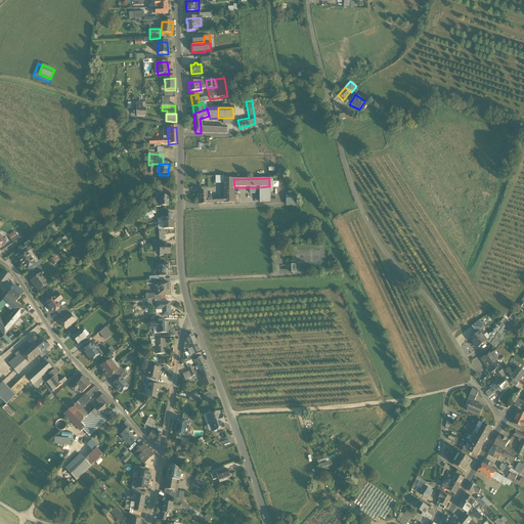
[(234,190),(234,187),(233,179),(224,179),(223,179),(223,183),(223,191),(234,190)]
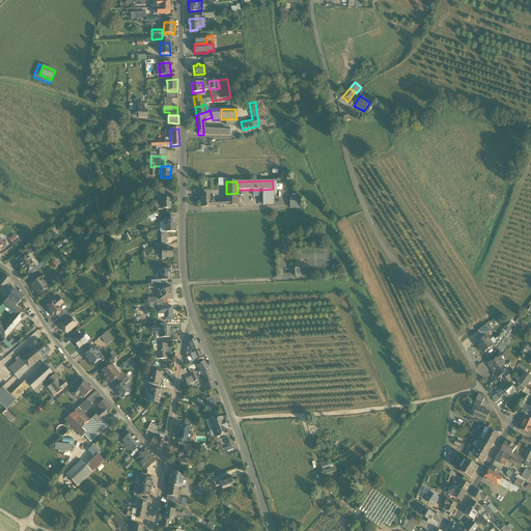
[(238,193),(226,194),(226,201),(219,201),(219,206),(227,205),(227,206),(238,205),(238,193)]
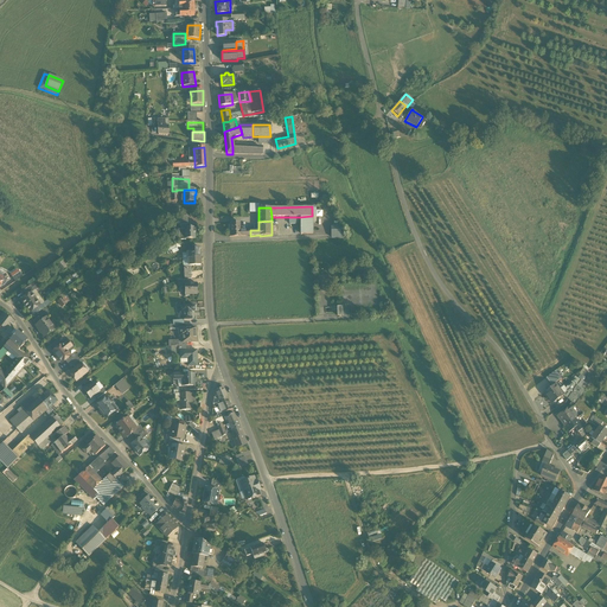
[(313,234),(313,222),(300,222),(300,224),(300,234),(313,234)]
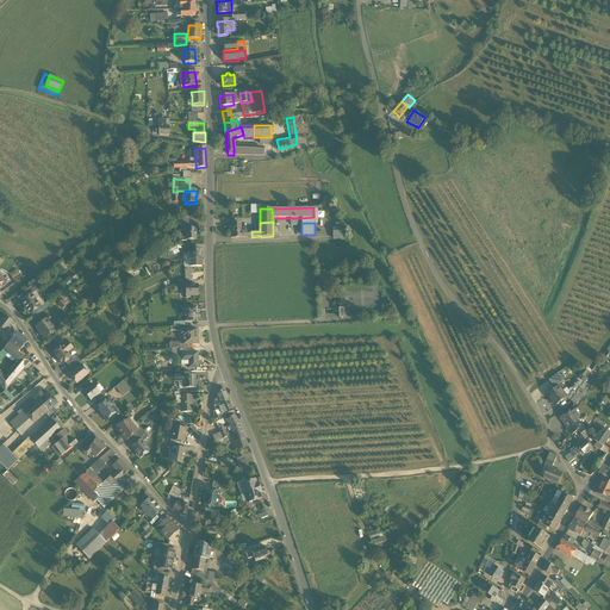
[(241,237),(241,232),(241,224),(232,225),(232,232),(231,232),(231,238),(241,237)]
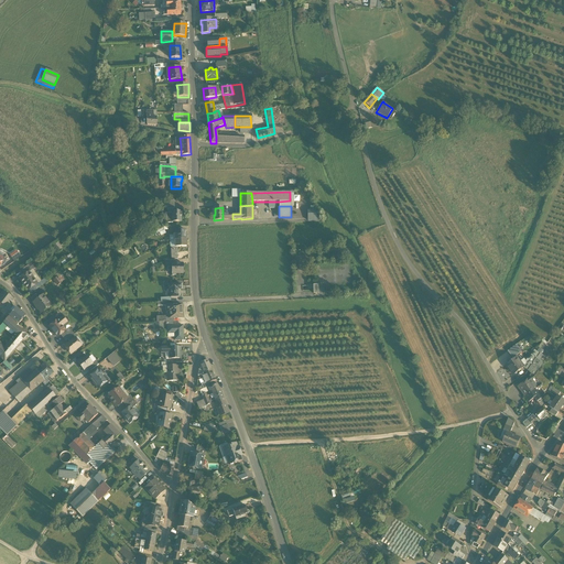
[(165,224),(173,224),(173,223),(181,223),(181,212),(176,212),(173,212),(172,212),(172,214),(167,214),(165,214),(165,224)]
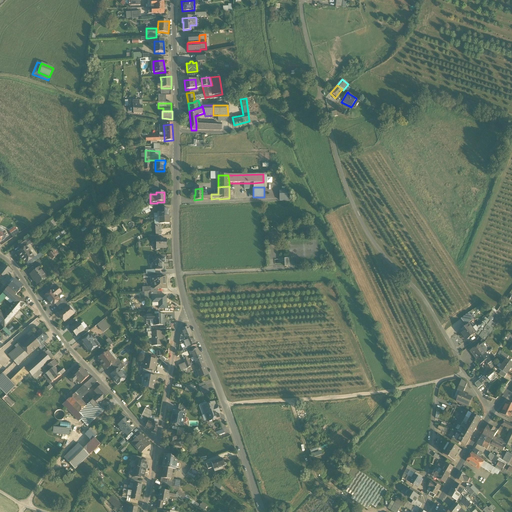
[(159,209),(159,218),(162,218),(168,217),(168,209),(159,209)]
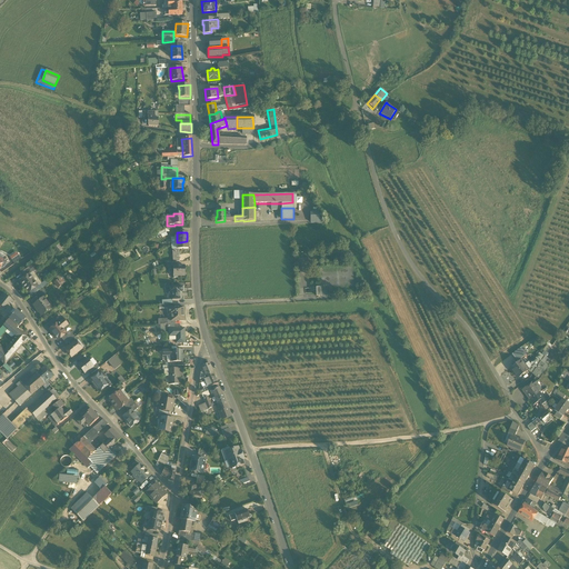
[(18,255),(11,260),(15,265),(21,259),(18,255)]
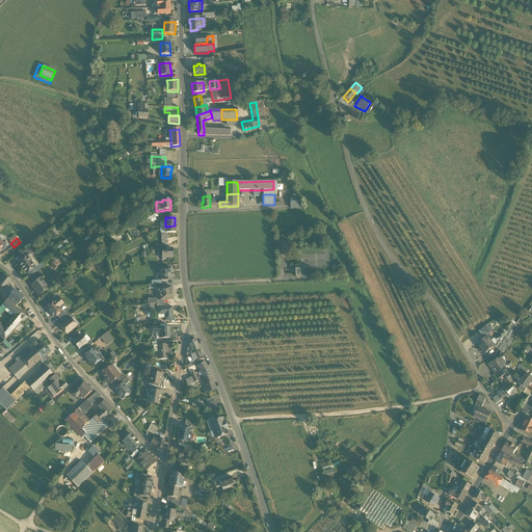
[(26,249),(30,256),(36,250),(32,245),(26,249)]
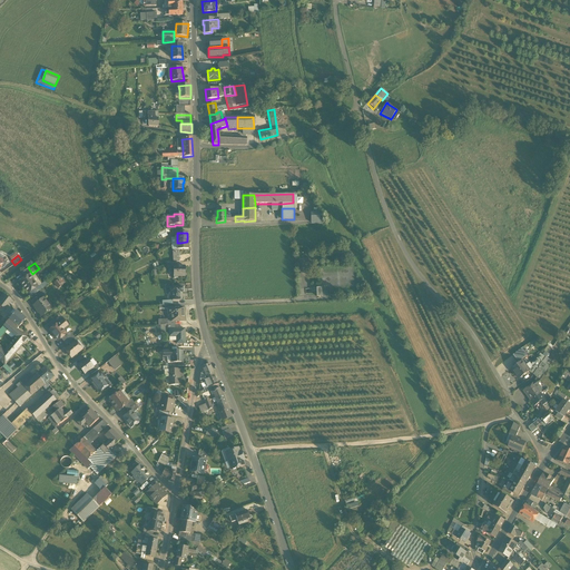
[(19,274),(23,279),(29,275),(32,274),(28,267),(19,274)]
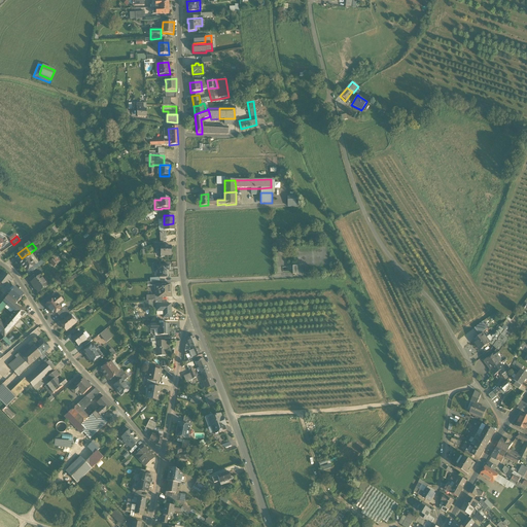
[(165,256),(171,256),(171,247),(165,247),(161,247),(161,248),(161,255),(165,255),(165,256)]
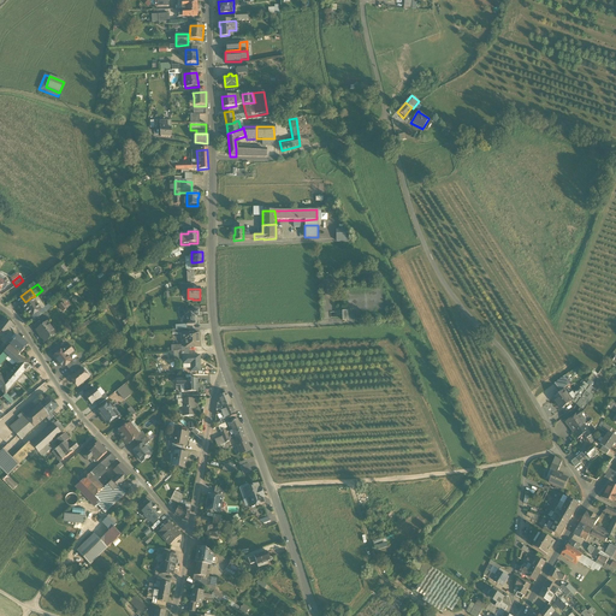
[(345,291),(347,312),(348,312),(348,317),(354,317),(385,314),(384,303),(388,302),(388,301),(384,301),(384,289),(345,291)]
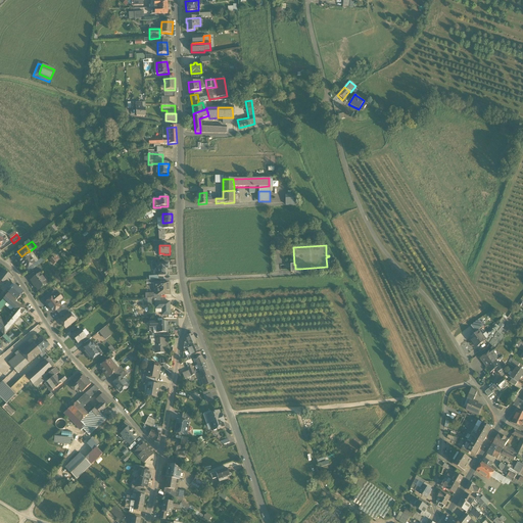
[(17,258),(26,270),(35,264),(27,252),(21,256),(17,258)]
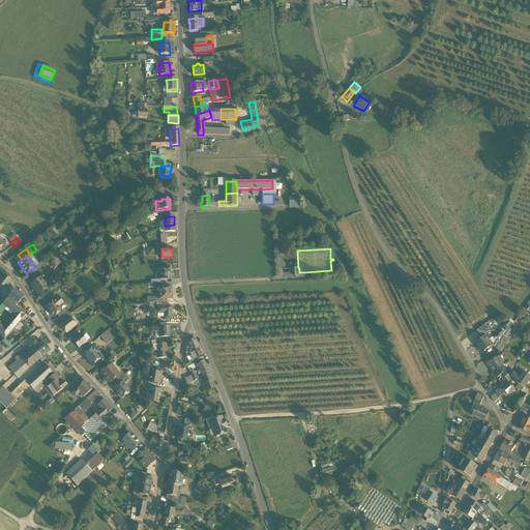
[(160,280),(169,280),(169,272),(171,272),(171,267),(168,267),(156,268),(157,273),(159,273),(160,280)]
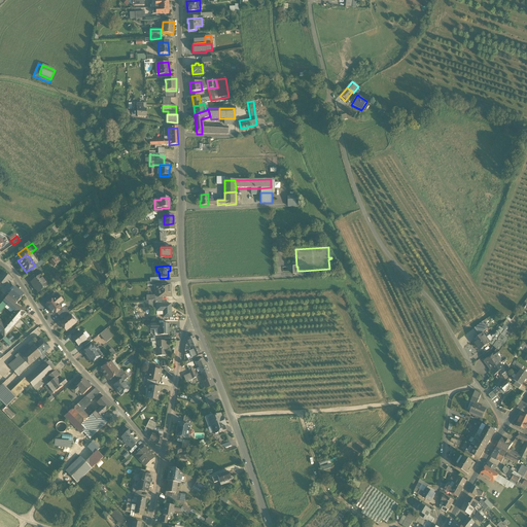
[(0,287),(2,288),(8,281),(10,278),(5,273),(0,279),(0,287)]
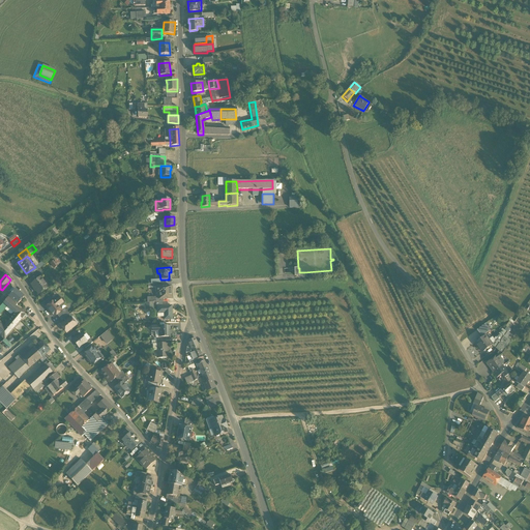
[(38,294),(45,289),(48,287),(40,277),(36,281),(31,285),(34,288),(33,289),(35,291),(36,291),(38,294)]
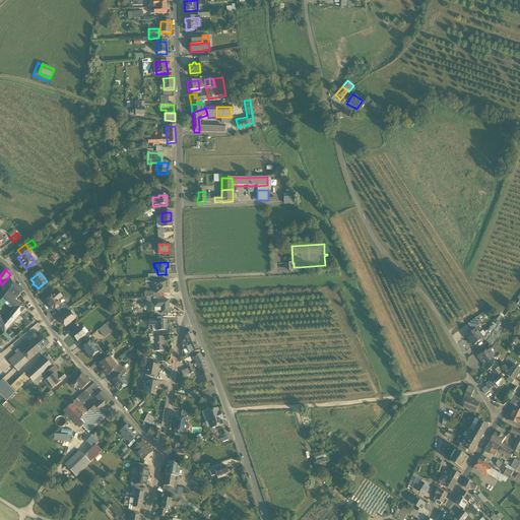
[(156,293),(156,294),(159,294),(169,294),(169,281),(159,281),(153,281),(153,282),(153,286),(155,286),(156,293)]
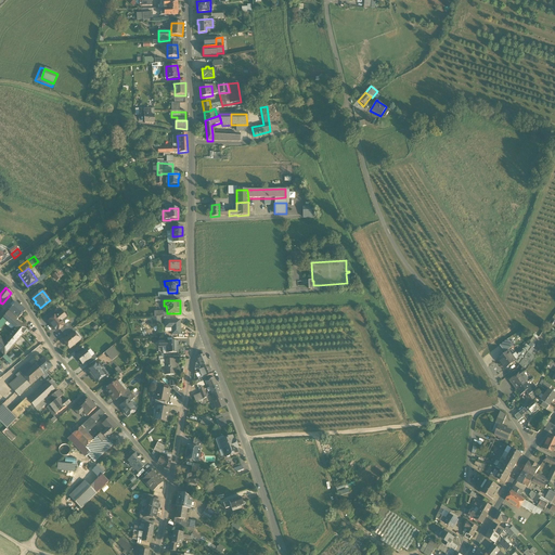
[(15,304),(9,311),(17,319),(25,311),(15,304)]
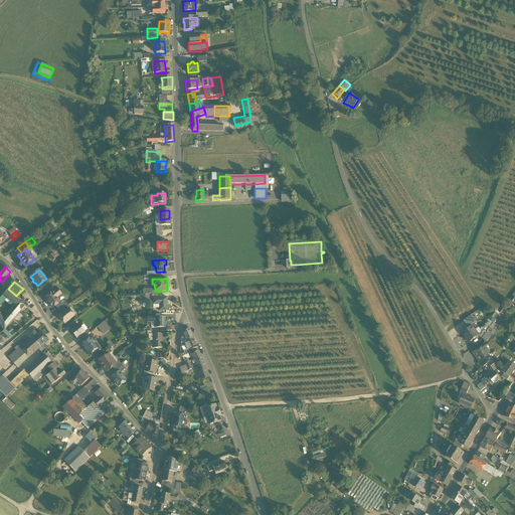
[(6,298),(14,304),(18,308),(21,311),(25,306),(22,304),(15,298),(16,296),(8,289),(3,295),(6,298)]
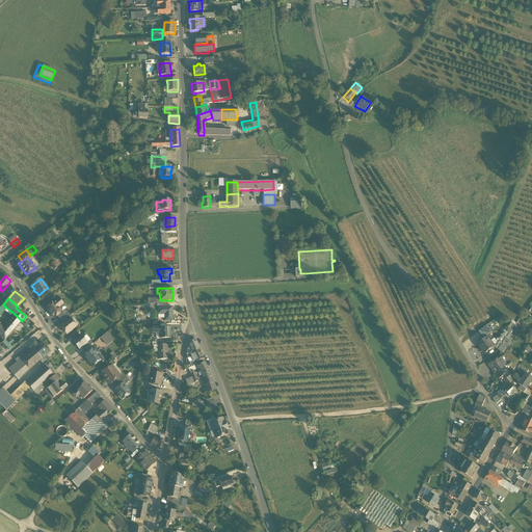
[(54,317),(54,318),(57,316),(61,312),(58,308),(62,304),(59,299),(54,302),(52,302),(51,303),(51,306),(47,309),(49,312),(50,312),(52,314),(51,315),(53,317),(54,317)]
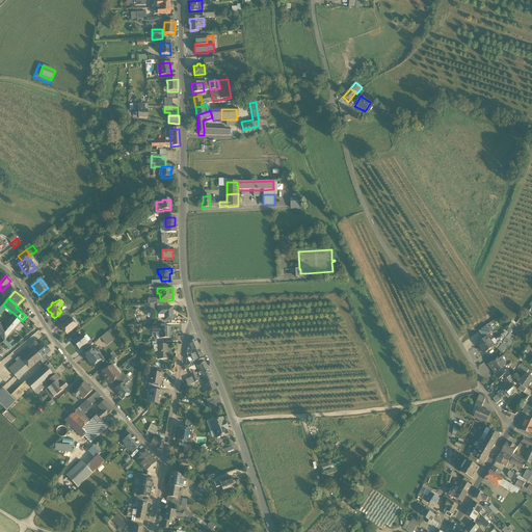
[(164,313),(164,321),(173,321),(173,308),(163,308),(158,309),(158,314),(164,313)]
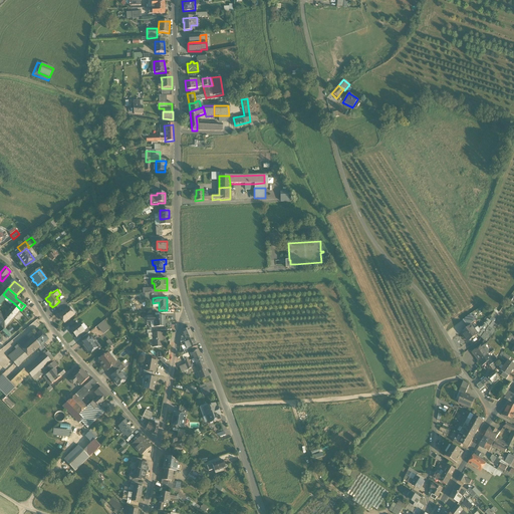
[(60,311),(62,309),(67,305),(62,299),(59,301),(55,305),(60,311)]
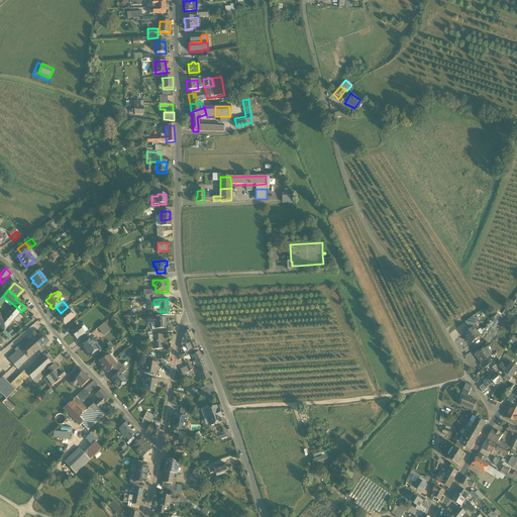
[(10,325),(21,312),(18,309),(14,305),(4,319),(10,325)]
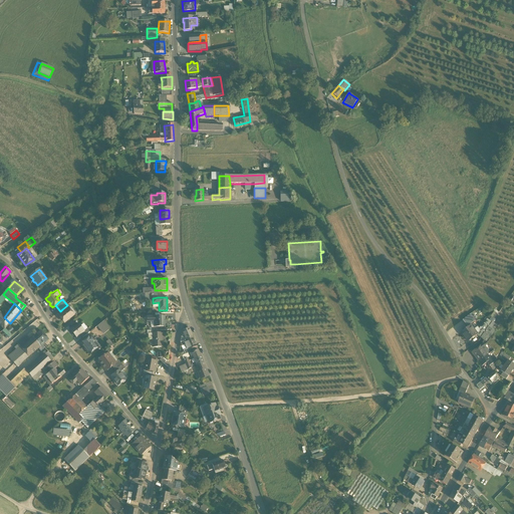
[(59,316),(64,322),(74,315),(73,315),(72,315),(70,312),(71,311),(68,308),(64,312),(59,316)]
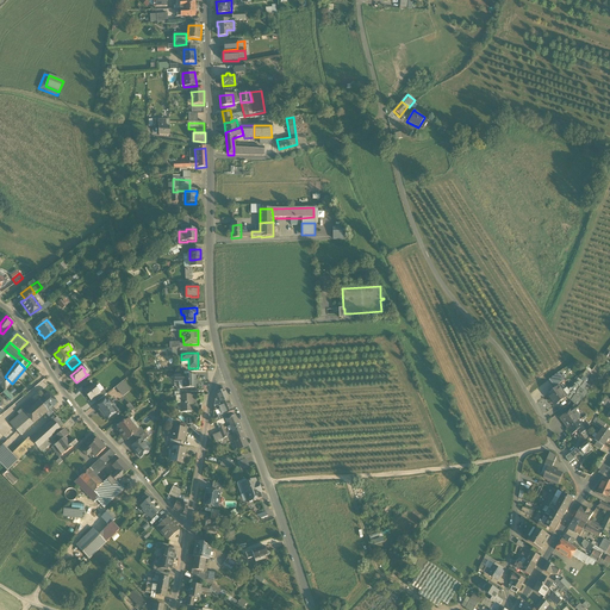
[(0,385),(5,391),(6,390),(12,384),(5,377),(0,371),(0,385)]
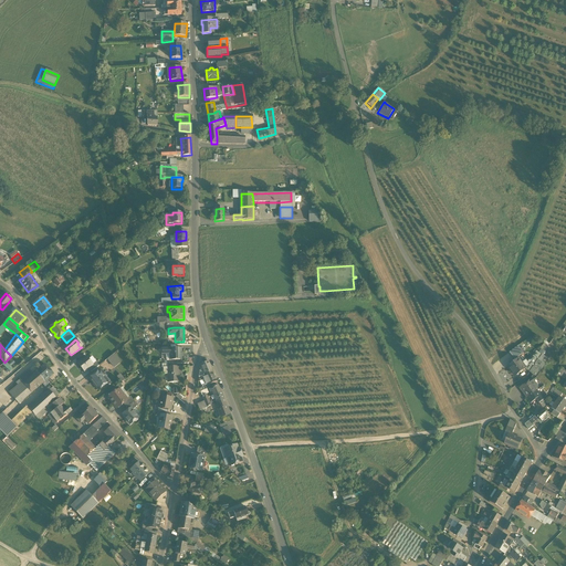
[(510,353),(513,356),(521,349),(519,346),(510,353)]
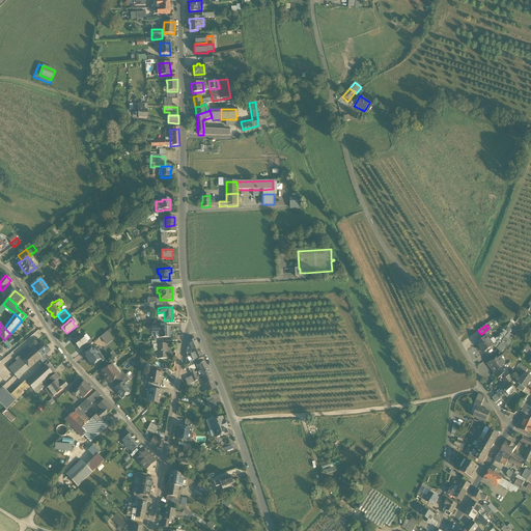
[(159,338),(170,338),(170,327),(165,328),(160,328),(159,328),(159,332),(159,338)]
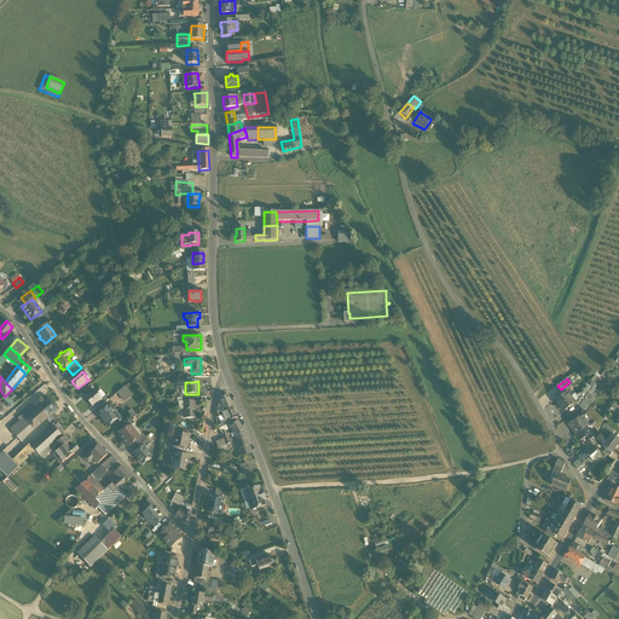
[(573,387),(570,382),(561,389),(563,393),(573,387)]
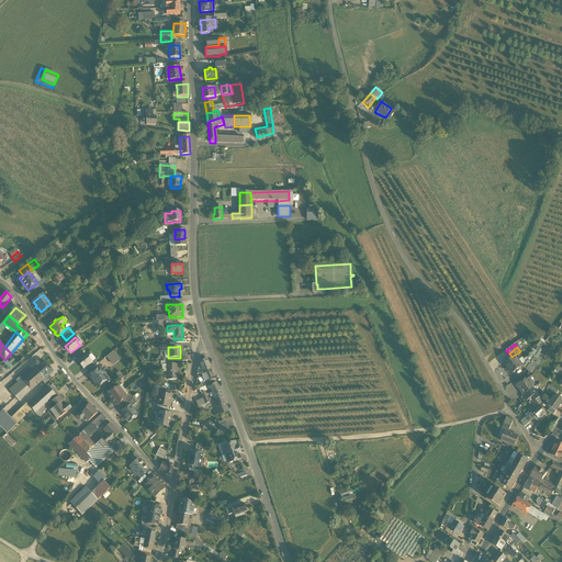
[(109,359),(114,366),(116,363),(114,361),(119,358),(120,360),(121,360),(115,353),(109,359)]
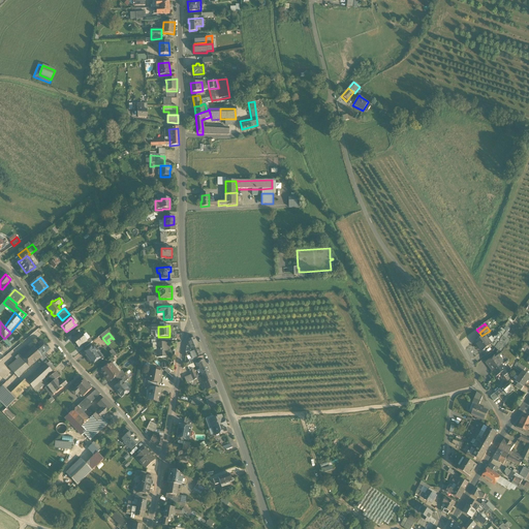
[(72,340),(79,347),(83,344),(86,342),(83,339),(83,336),(82,335),(80,334),(72,340)]
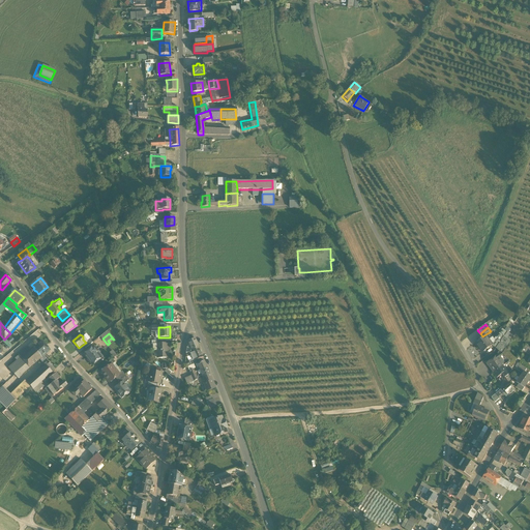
[(482,352),(492,346),(492,345),(489,341),(486,336),(476,344),(482,352)]
